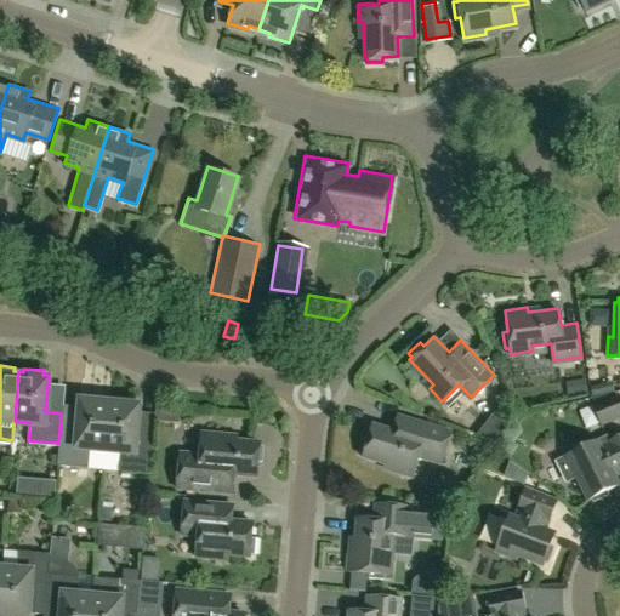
[(599,423),(619,415),(619,395),(618,391),(591,401),(599,423)]
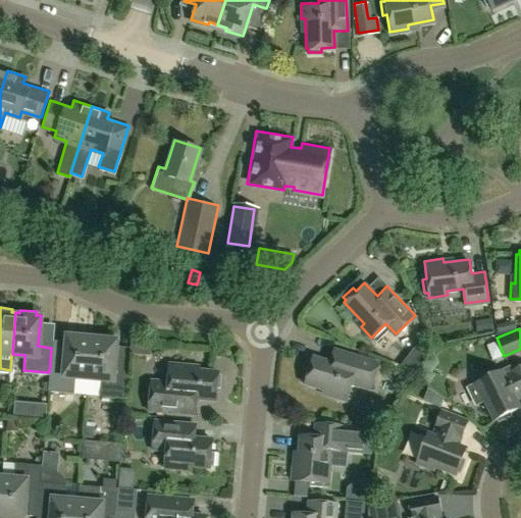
[(88,376),(91,335),(88,335),(88,332),(71,330),(70,334),(66,333),(63,365),(50,363),(49,372),(47,389),(73,392),(74,375),(88,376)]
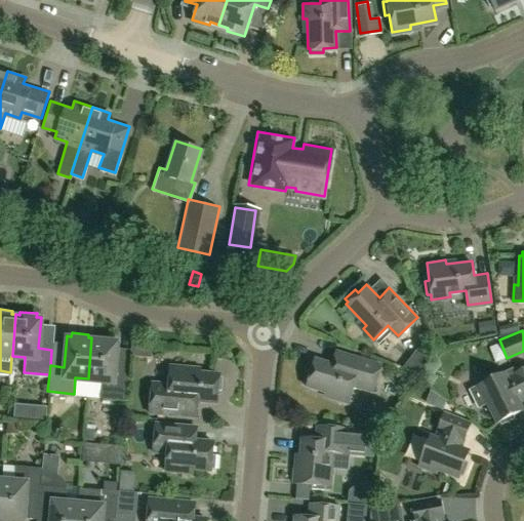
[(91,337),(88,378),(101,381),(99,396),(125,398),(127,372),(114,371),(117,341),(112,339),(113,336),(95,334),(95,338),(91,337)]
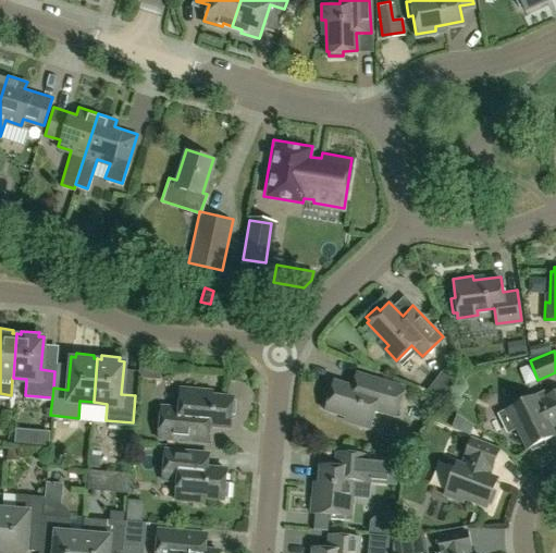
[(404,385),(356,370),(351,384),(333,379),(330,392),(325,391),(321,404),(325,405),(324,408),(355,417),(353,421),(369,426),(374,407),(395,414),(404,385)]
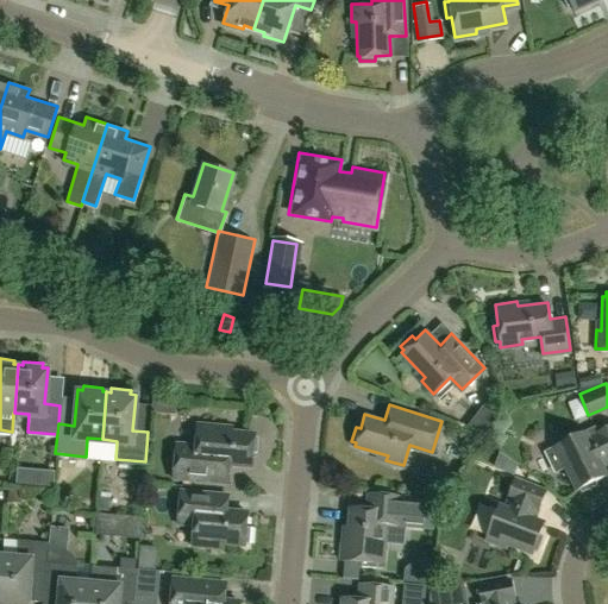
[(256,450),(257,434),(252,434),(254,431),(219,428),(220,423),(196,421),(195,442),(175,441),(173,476),(227,480),(229,463),(250,464),(251,450),(256,450)]
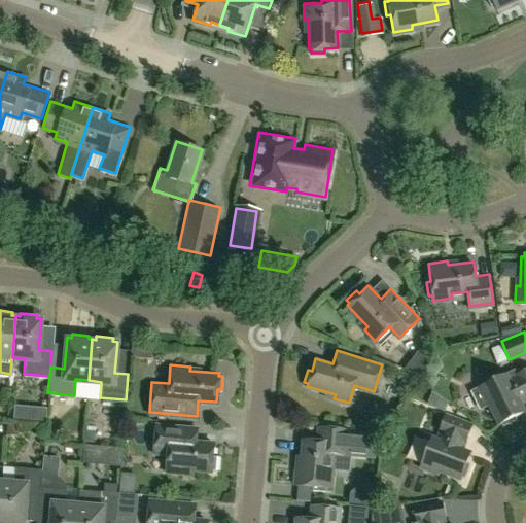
[(525,368),(516,373),(514,369),(477,386),(470,389),(479,406),(488,402),(497,422),(501,420),(502,423),(515,417),(514,414),(524,409),(519,398),(525,394),(525,395),(525,368)]
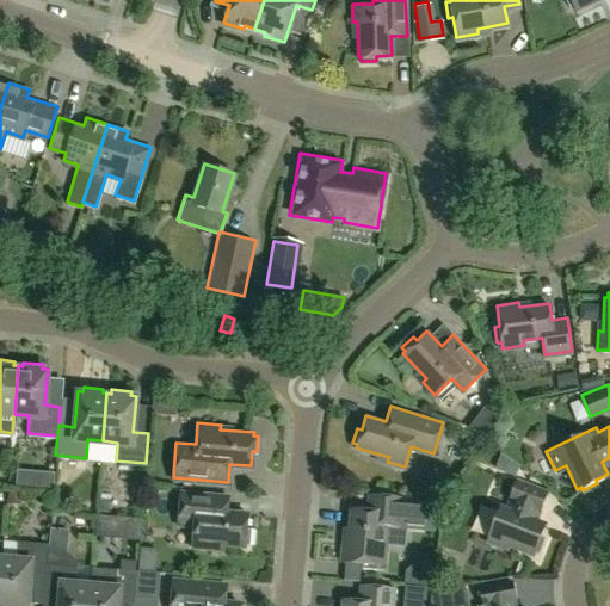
[(494,465),(515,474),(518,463),(500,450),(494,465)]
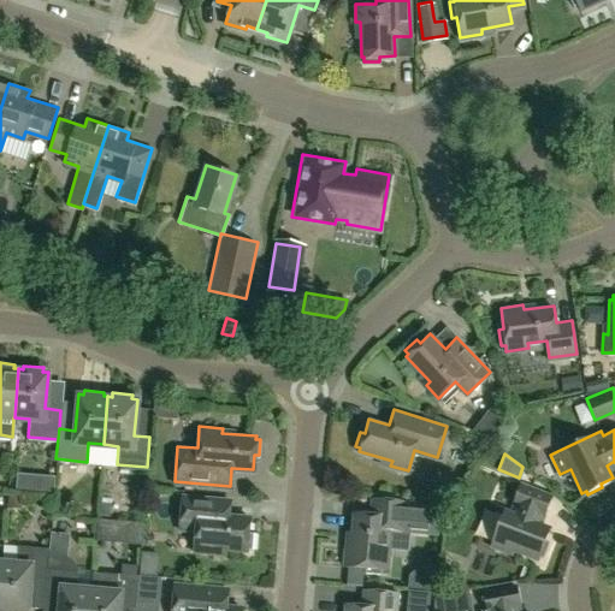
[(543,514),(551,493),(521,482),(509,510),(504,509),(490,544),(510,552),(512,549),(537,558),(538,553),(542,555),(548,540),(544,539),(549,526),(536,521),(539,512),(543,514)]
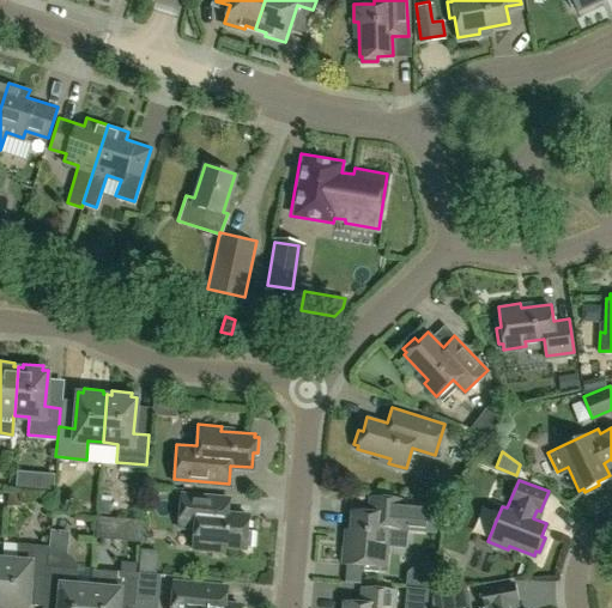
[(250,543),(252,528),(247,528),(248,512),(226,511),(229,496),(181,492),(179,524),(194,526),(193,547),(211,548),(211,543),(246,546),(246,543),(250,543)]
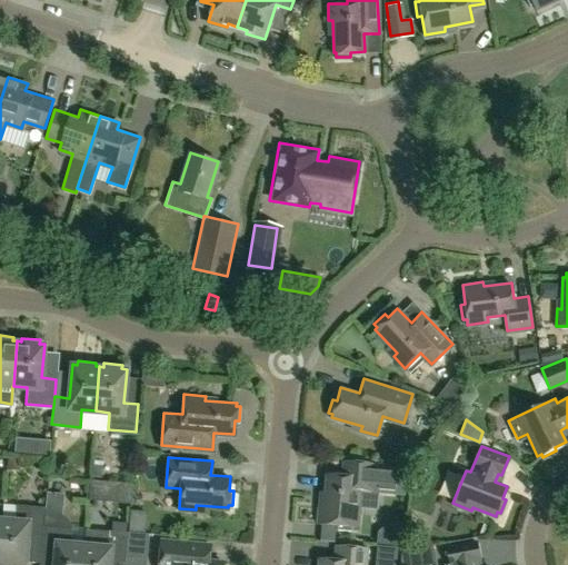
[(402,491),(405,465),(344,459),(342,474),(327,472),(324,502),(319,501),(317,522),(320,522),(336,523),(337,523),(336,527),(351,528),(351,524),(357,525),(359,504),(355,504),(357,486),(402,491)]
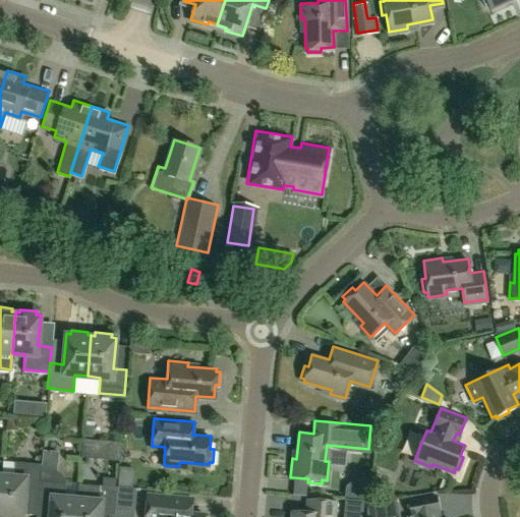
[(40,478),(41,468),(41,462),(15,460),(13,475),(1,474),(0,484),(0,515),(1,516),(0,516),(17,516),(18,516),(21,516),(25,486),(39,487),(40,478)]
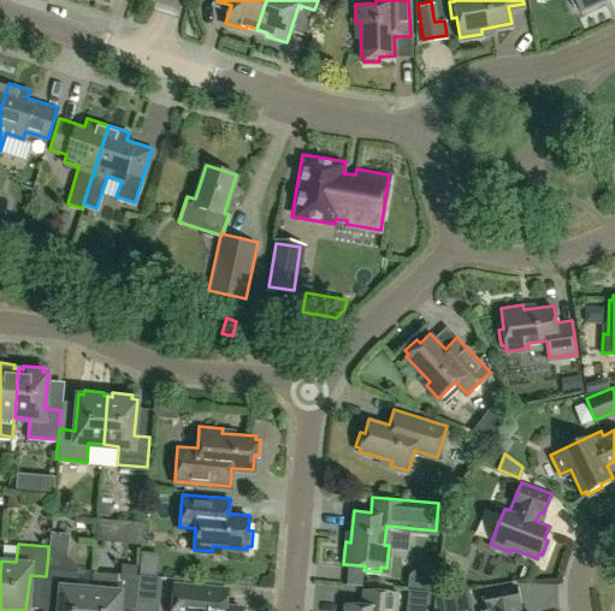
[(88,610),(90,588),(76,587),(77,568),(77,564),(69,555),(48,553),(47,565),(46,576),(43,595),(60,597),(58,610),(88,610)]
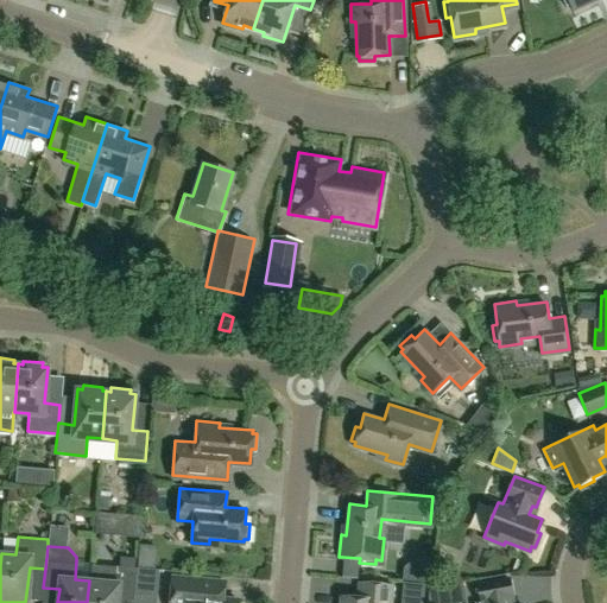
[(359,558),(342,557),(341,575),(358,576),(359,558)]
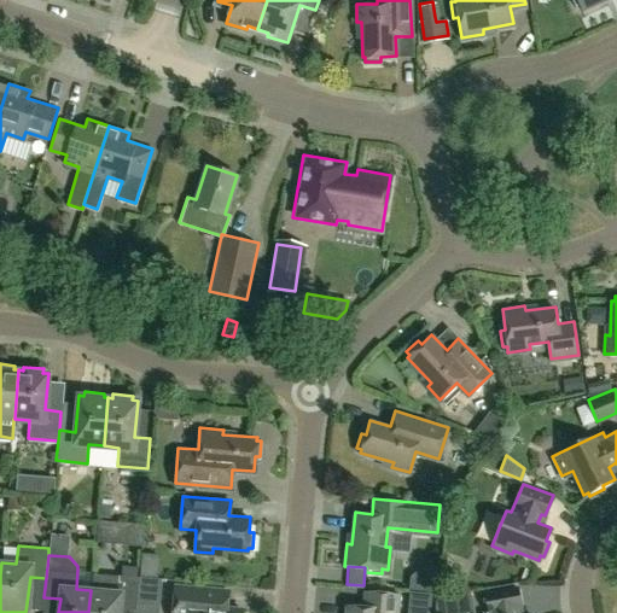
[(91,590),(88,612),(118,612),(120,605),(135,606),(138,576),(108,573),(92,572),(91,590)]
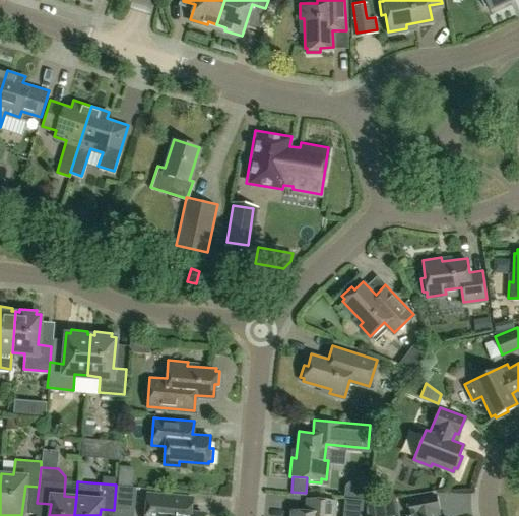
[(133,490),(116,488),(115,504),(132,506),(133,490)]
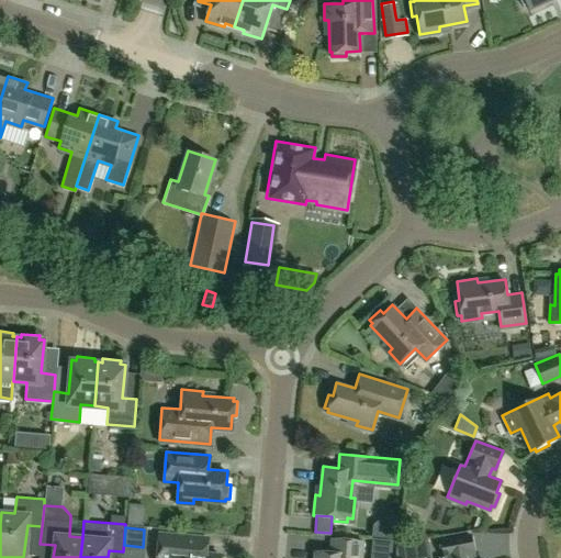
[(220,557),(221,554),(206,551),(208,535),(159,531),(156,557),(220,557)]
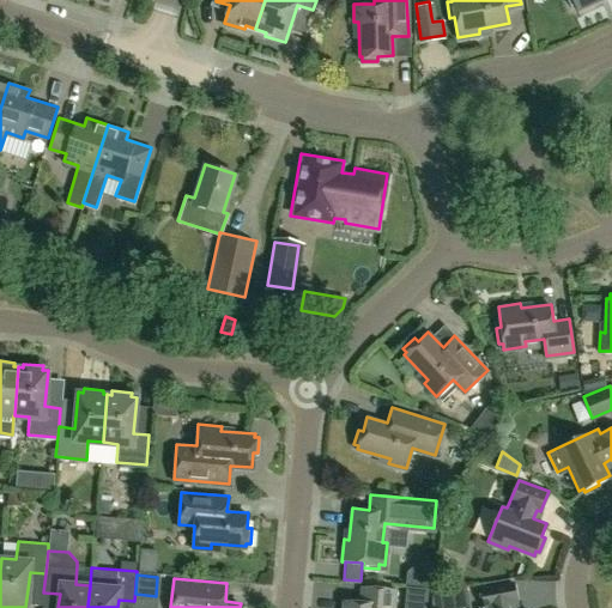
[(513,607),(513,602),(516,602),(513,581),(480,587),(484,606),(479,607),(478,607),(513,607)]
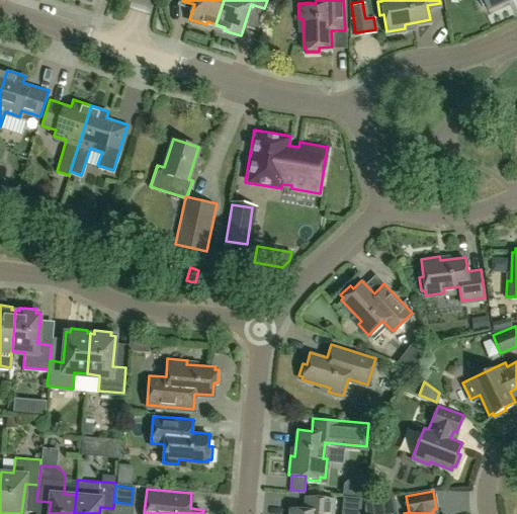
[(332,513),(334,498),(306,495),(305,508),(290,507),(288,513),(332,513)]
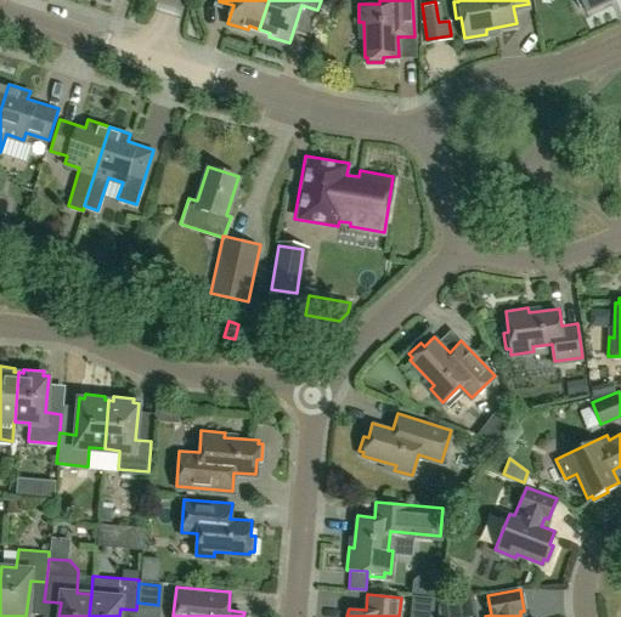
[(435,616),(453,616),(451,598),(436,600),(435,616)]
